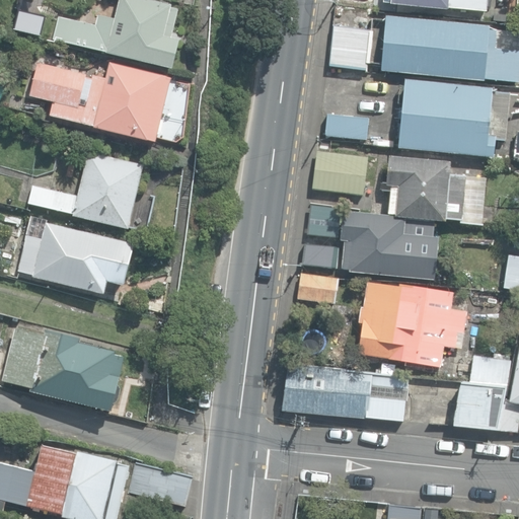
[(106,53),(172,67),(178,40),(170,38),(177,9),(170,8),(171,5),(147,0),(120,0),(116,21),(97,18),(95,28),(66,22),(62,41),(107,50),(106,53)]
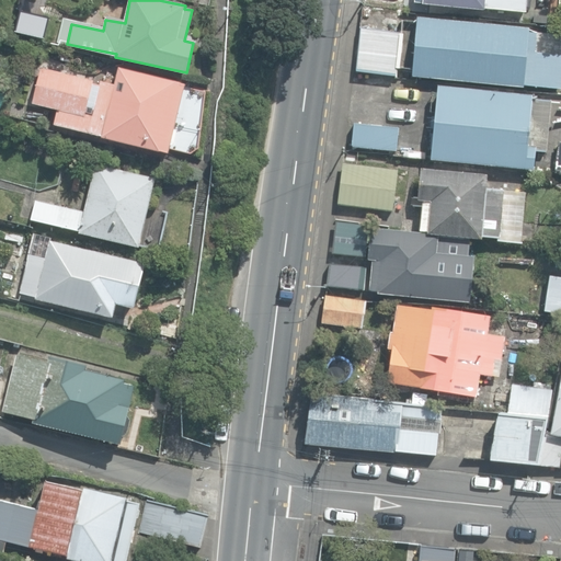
[(484,9),(526,12),(527,0),(414,0),(414,2),(484,10),(484,9)]
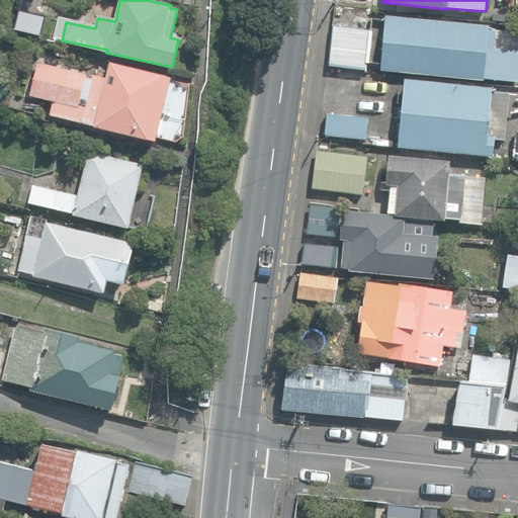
[(380,68),(517,81),(517,51),(494,49),(496,31),(488,30),(488,25),(385,15),(380,68)]
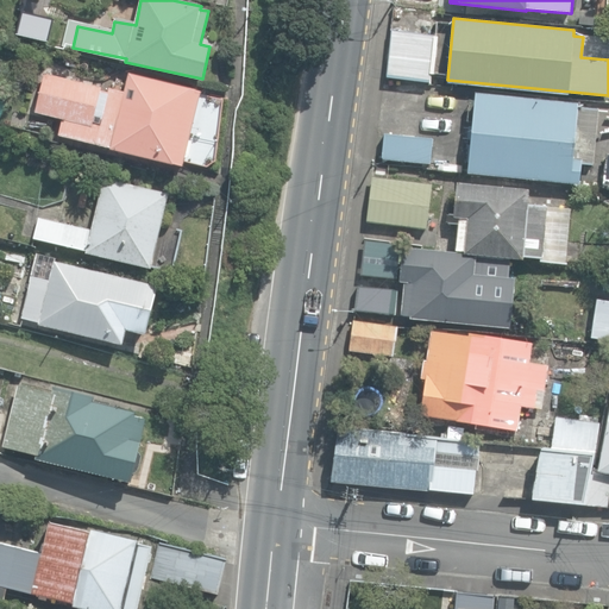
[(385,76),(431,81),(435,36),(391,30),(385,76)]
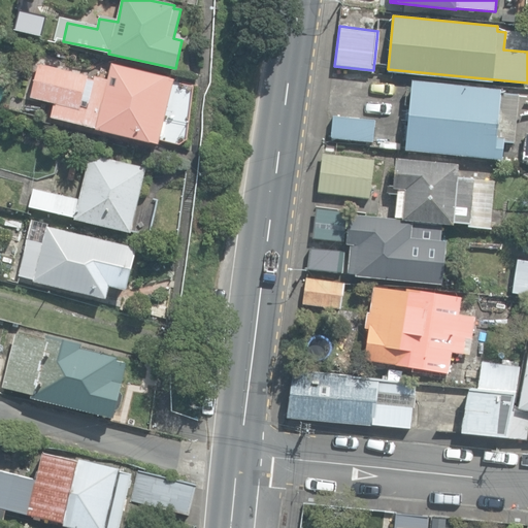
[(96,129),(158,144),(174,78),(111,63),(107,78),(88,74),(39,63),(30,97),(54,103),(51,116),(96,127),(96,129)]
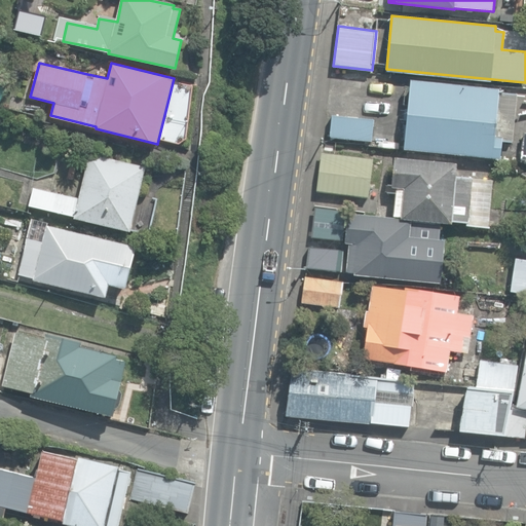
[(404,148),(500,158),(502,141),(513,142),(518,92),(501,91),(501,92),(499,92),(500,88),(411,79),(404,148)]
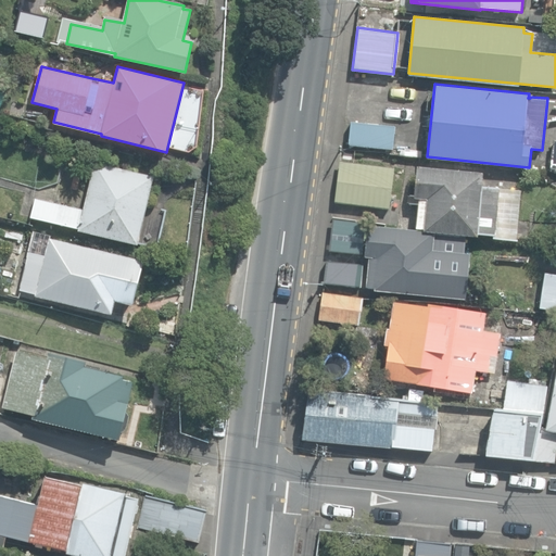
[(351,144),(393,148),(394,126),(353,123),(351,144)]
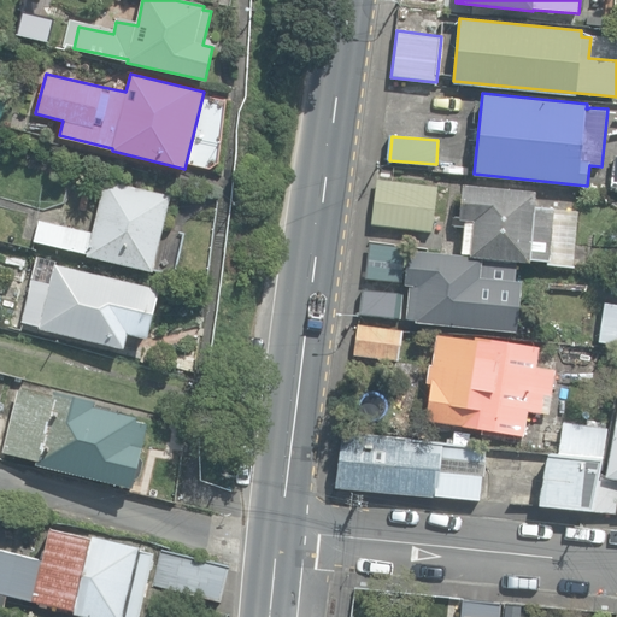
[(372,224),(433,231),(438,186),(377,178),(372,224)]
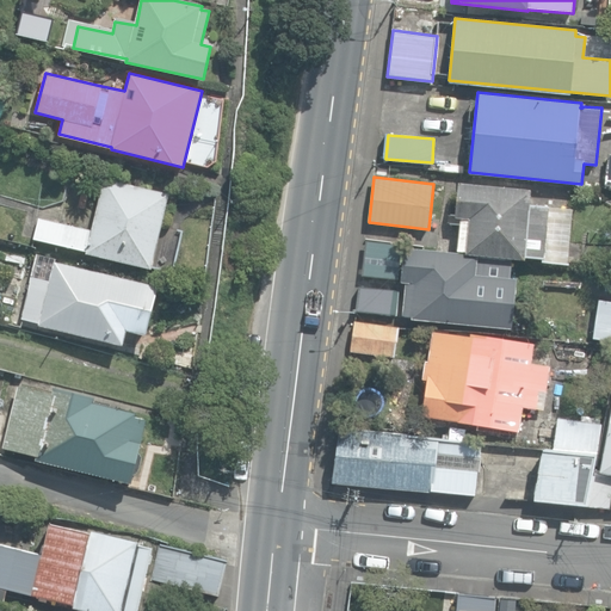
[(86,253),(150,269),(158,238),(166,240),(171,226),(162,223),(168,196),(104,179),(91,232),(39,220),(35,240),(87,252),(86,253)]
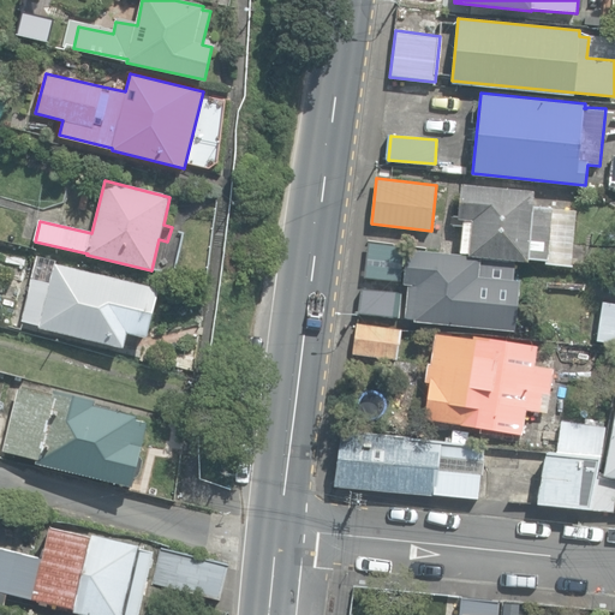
[(545,263),(572,266),(577,210),(533,207),(535,190),(461,184),(459,219),(464,220),(460,252),(469,254),(469,255),(469,256),(517,260),(529,262),(529,260),(545,261),(545,263)]
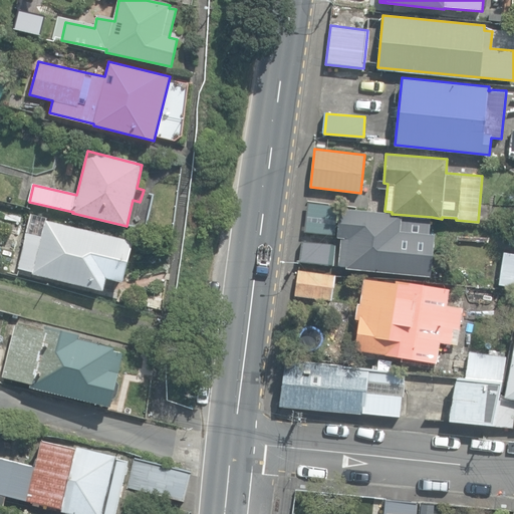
[(304,235),(332,238),(336,207),(308,203),(304,235)]
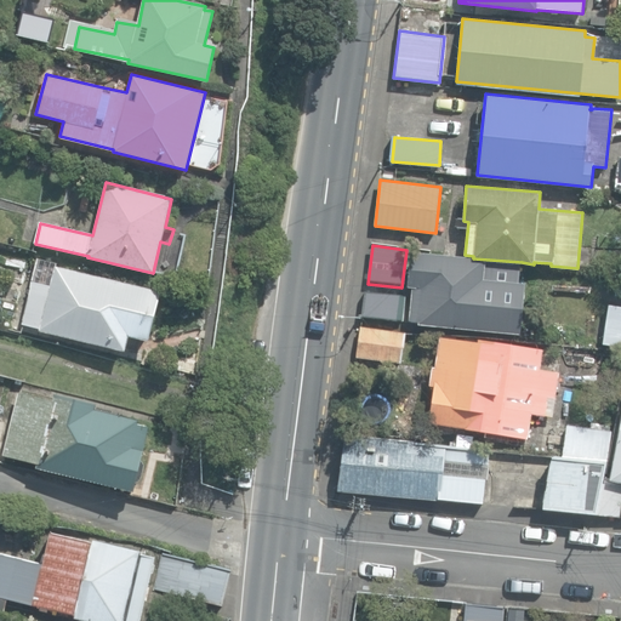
[(519,263),(412,254),(410,288),(412,288),(410,322),(523,332),(528,283),(517,281),(519,263)]
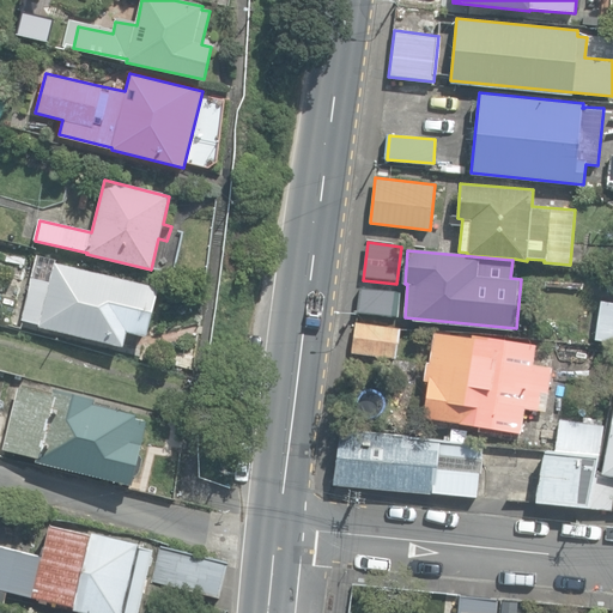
[(40,326),(123,346),(127,331),(146,335),(158,286),(54,262),(49,281),(31,278),(22,319),(40,323),(40,326)]
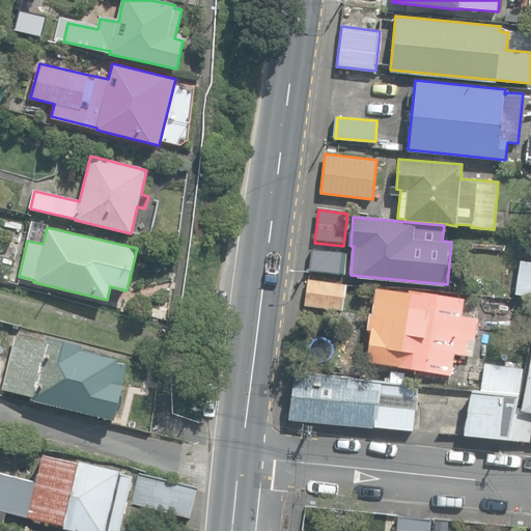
[(310,272),(350,276),(352,253),(312,249),(310,272)]
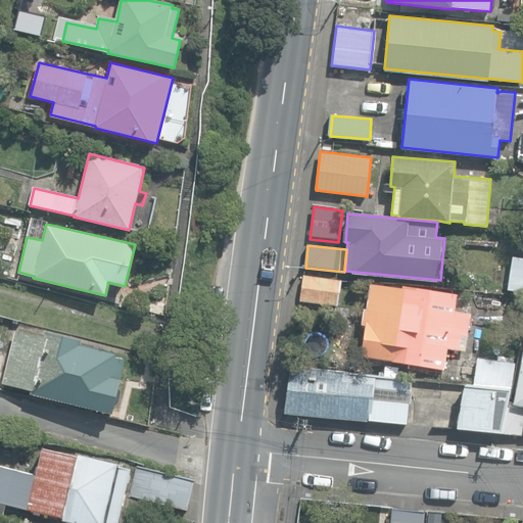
[(522,255),(512,254),(507,290),(522,292),(522,255)]
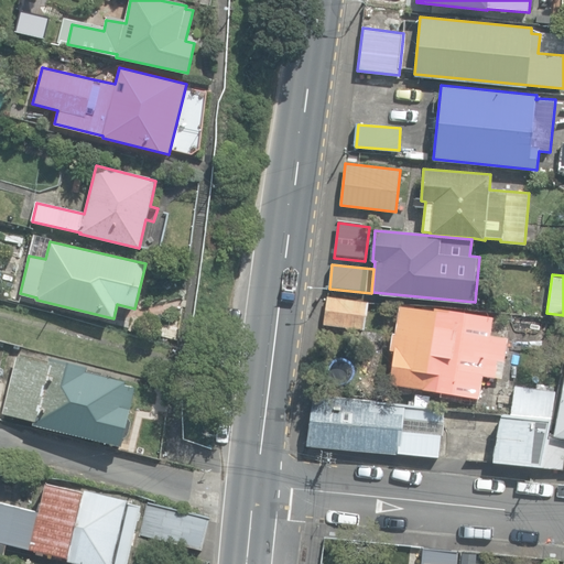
[(324,324),(365,329),(368,301),(328,295),(324,324)]
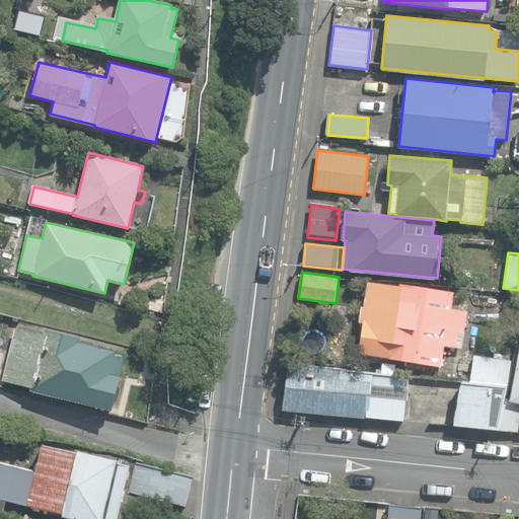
[(358,353),(441,367),(444,344),(461,347),(467,311),(426,304),(428,292),(367,282),(363,307),(361,307),(359,321),(363,322),(362,327),(361,328),(361,329),(360,329),(360,330),(359,331),(359,332),(359,334),(358,335),(358,336),(358,337),(358,338),(358,339),(358,340),(358,341),(358,342),(358,343),(359,344),(359,345),(359,346),(358,353)]
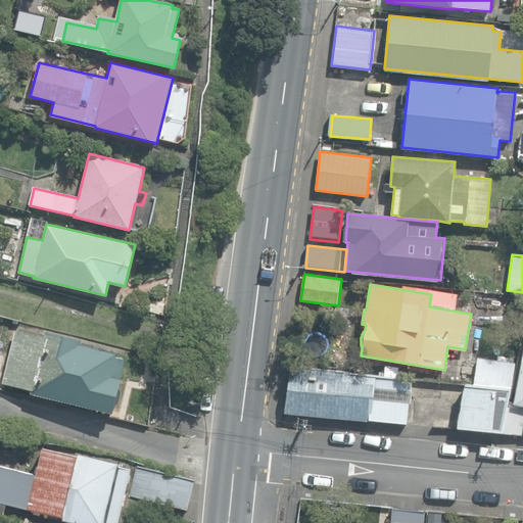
[(518,316),(521,300),(510,298),(508,314),(518,316)]
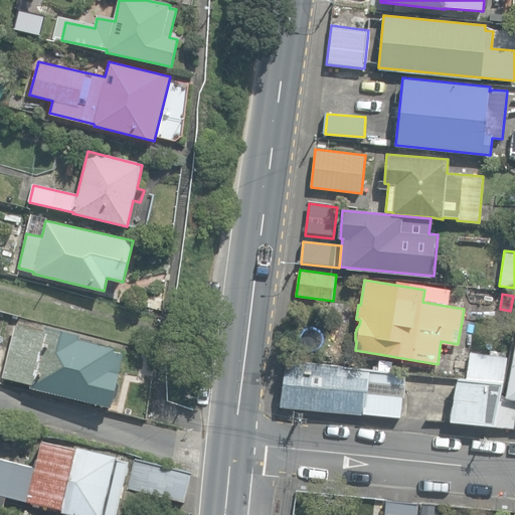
[(30,387),(111,405),(123,354),(114,352),(115,348),(78,339),(79,336),(45,328),(44,333),(15,326),(3,377),(30,383),(30,387)]
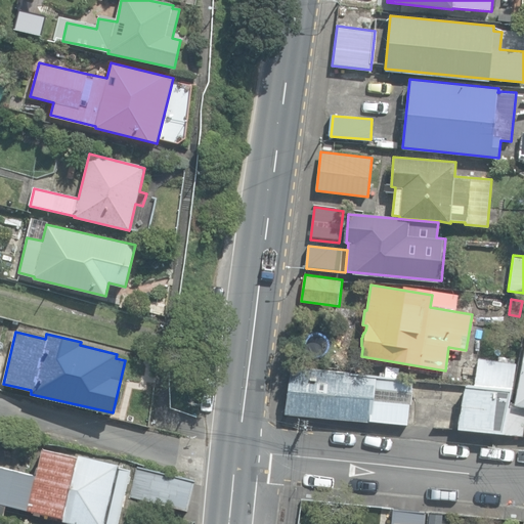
[(523,349),(514,405),(523,406),(523,349)]
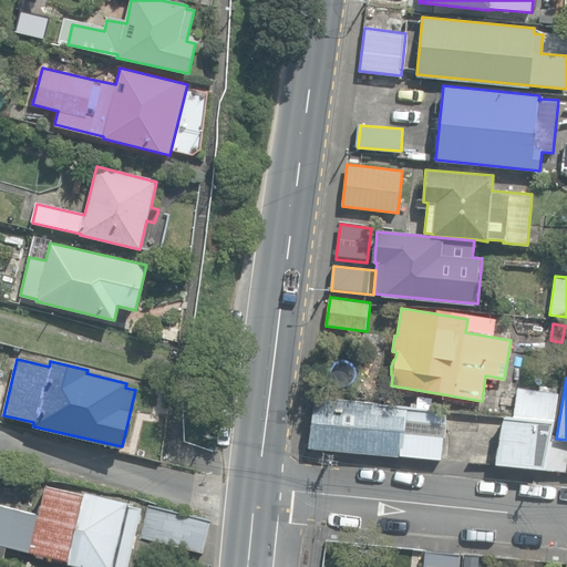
[(545,468),(549,442),(552,423),(554,392),(518,389),(515,416),(503,415),(503,418),(494,464),(545,468)]
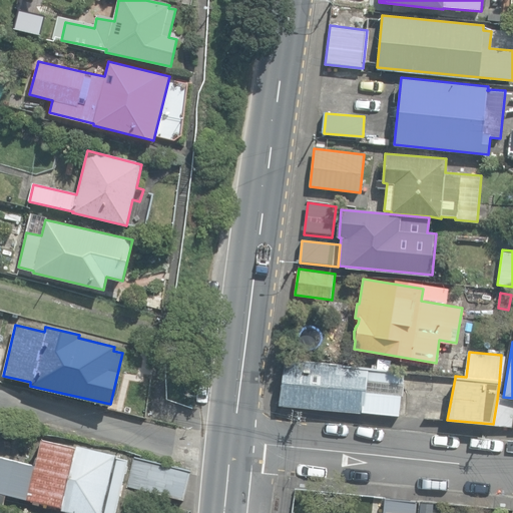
[(280,405),(399,415),(401,396),(403,396),(405,372),(284,361),(280,405)]
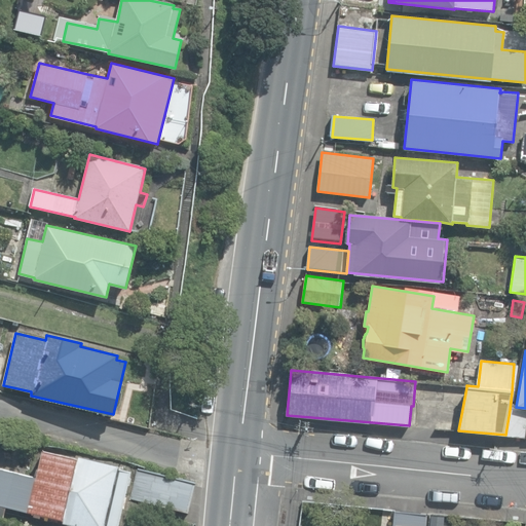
[(525,412),(513,411),(509,436),(525,438),(525,412)]
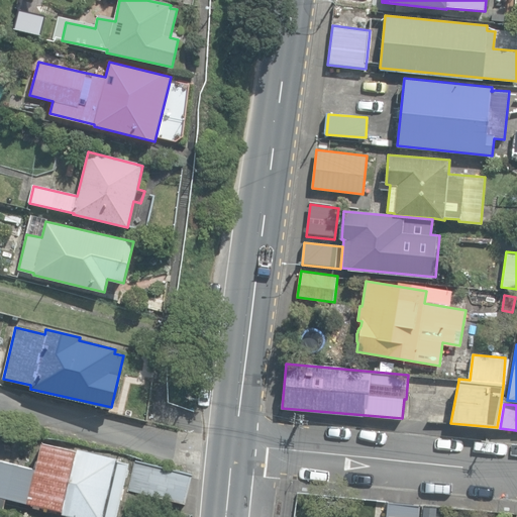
[(115,516),(128,463),(115,460),(115,458),(42,442),(36,470),(0,461),(0,505),(4,507),(6,498),(63,511),(63,513),(81,516),(115,516)]
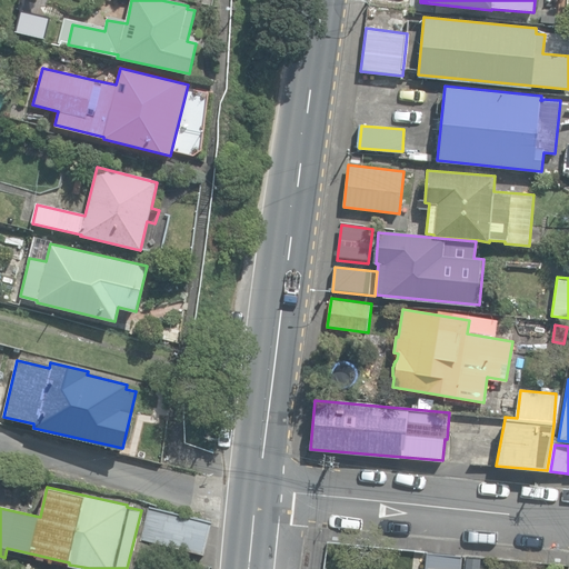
[(141,538),(203,553),(211,522),(149,506),(141,538)]
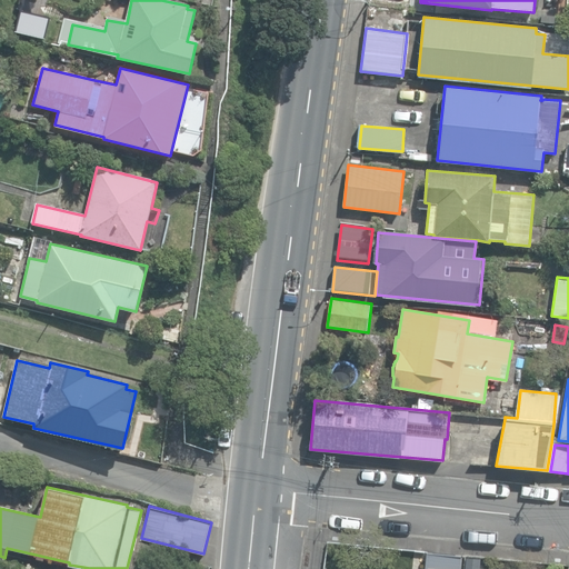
[(428,568),(465,568),(466,556),(429,553),(428,568)]
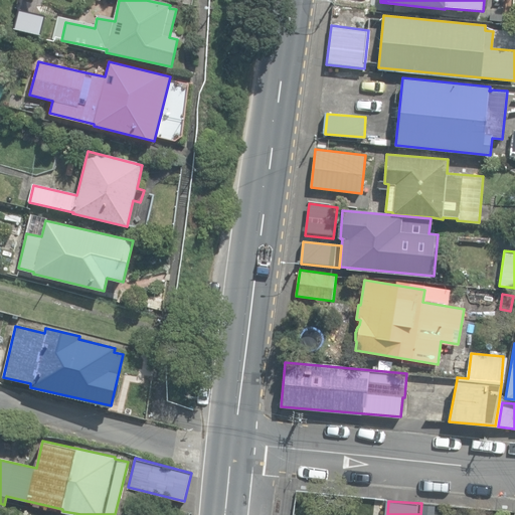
All buildings are outlined.
